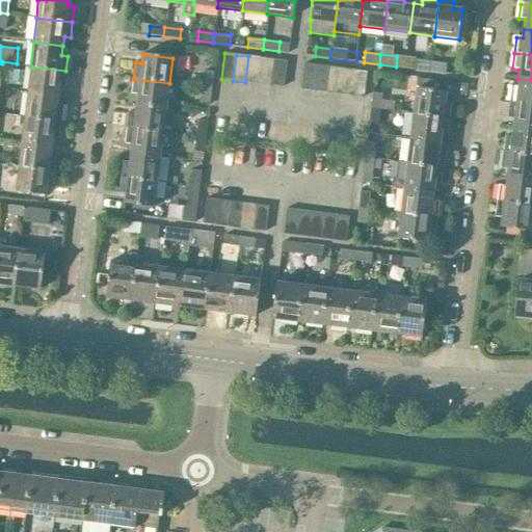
[(245,82),(259,84),(262,58),(248,56),(245,82)]
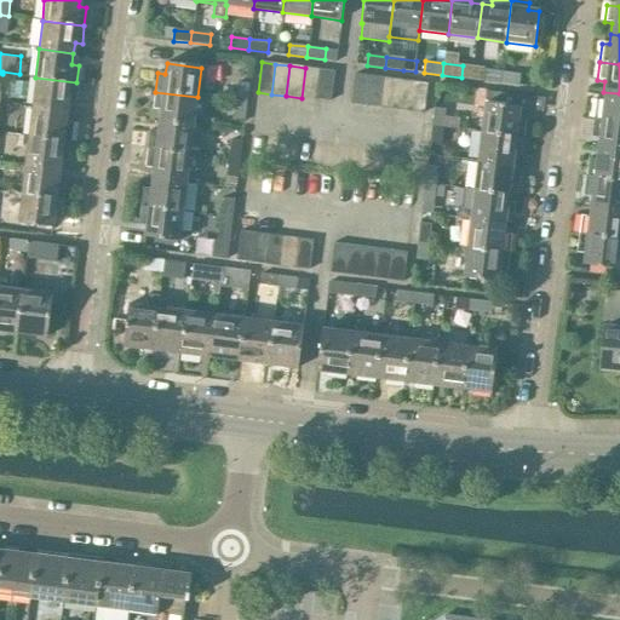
[(472,79),(500,82),(503,72),(484,69),(478,65),(474,65),(472,79)]
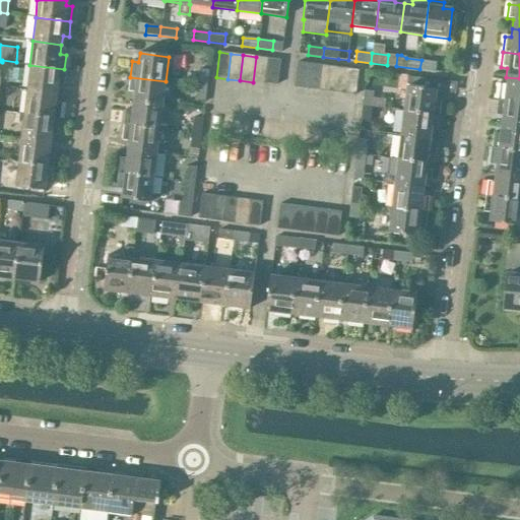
[(253,82),(264,83),(267,58),(256,57),(253,82)]
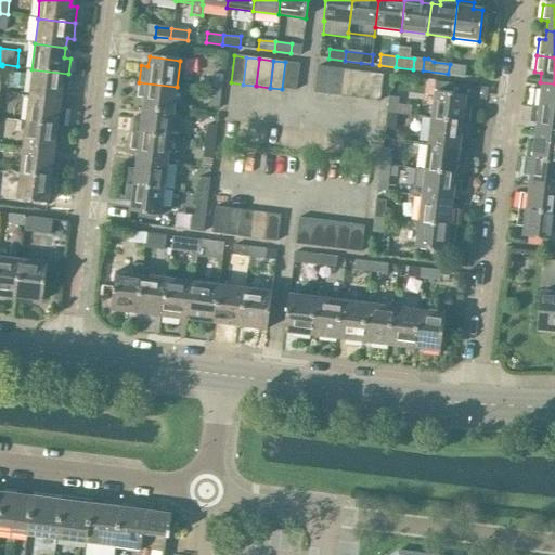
[(299,64),(285,62),(282,89),(296,91),(299,64)]
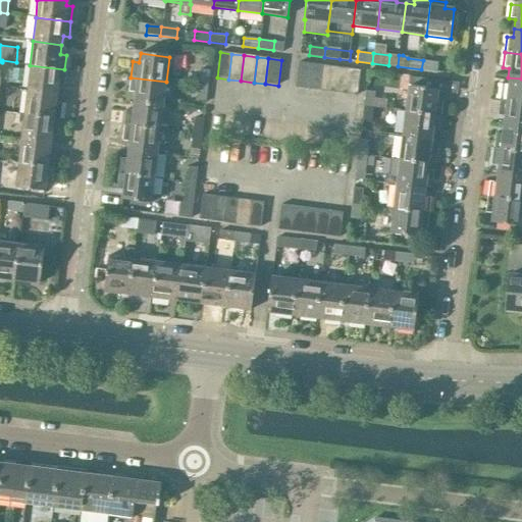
[(437,62),(423,60),(421,69),(436,71),(437,62)]
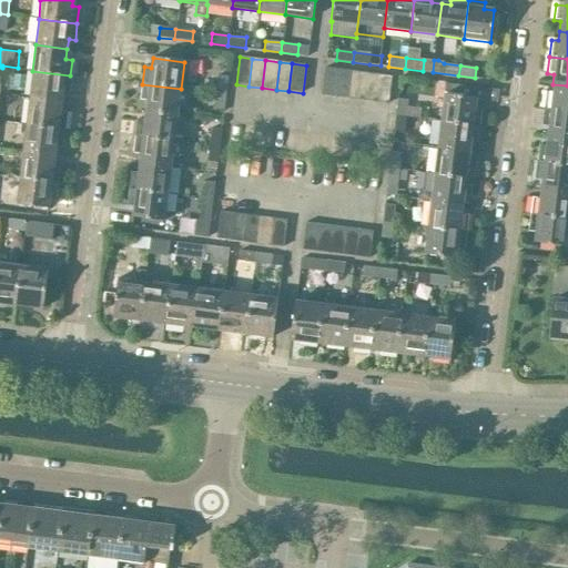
[(335,98),(340,70),(325,68),(322,97),(335,98)]
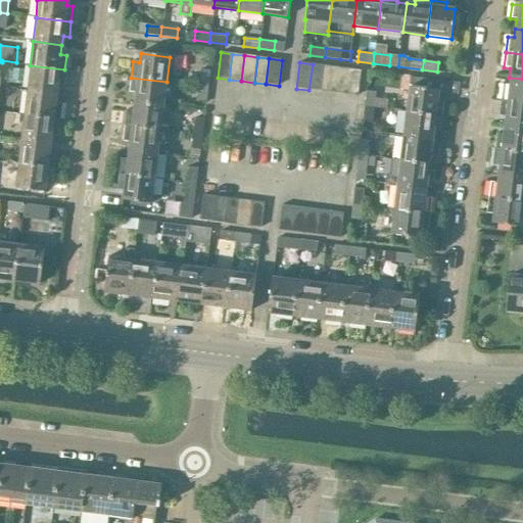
[(308,90),(321,92),(324,65),(313,64),(308,90)]
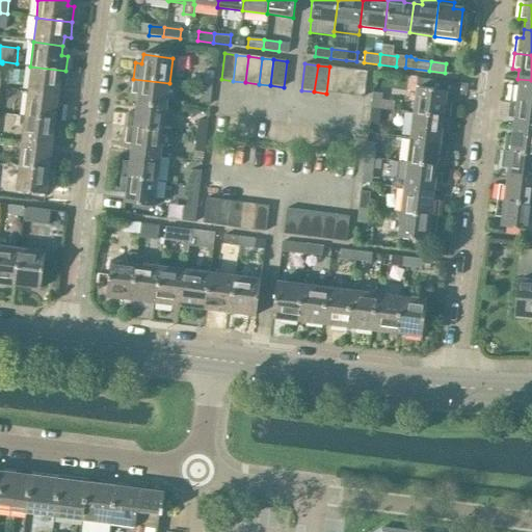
[(30,67),(27,91),(56,96),(57,85),(63,86),(65,71),(30,67)]
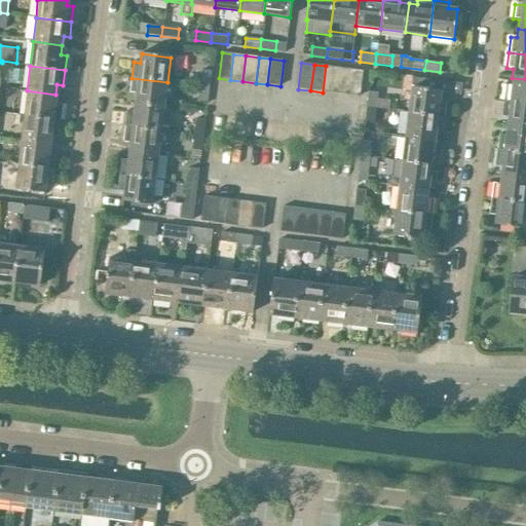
[(323,92),(334,94),(338,68),(326,66),(323,92)]
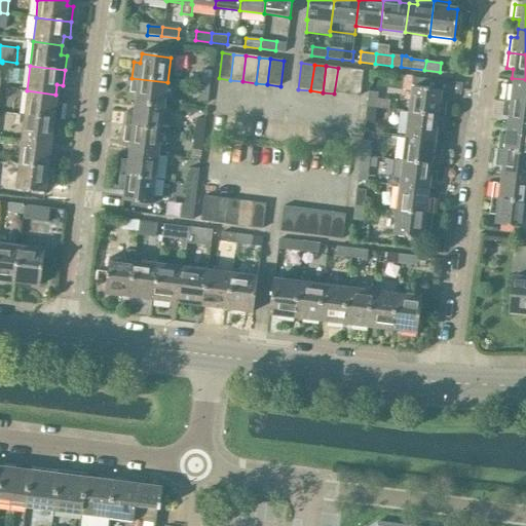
[(334,94),(347,96),(350,69),(338,68),(334,94)]
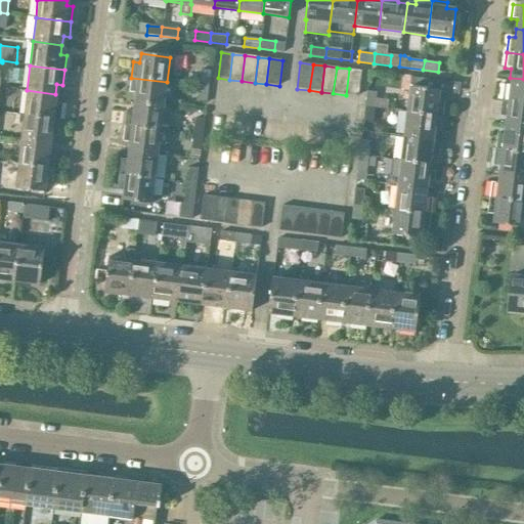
[(362,71),(349,69),(346,95),(359,96),(362,71)]
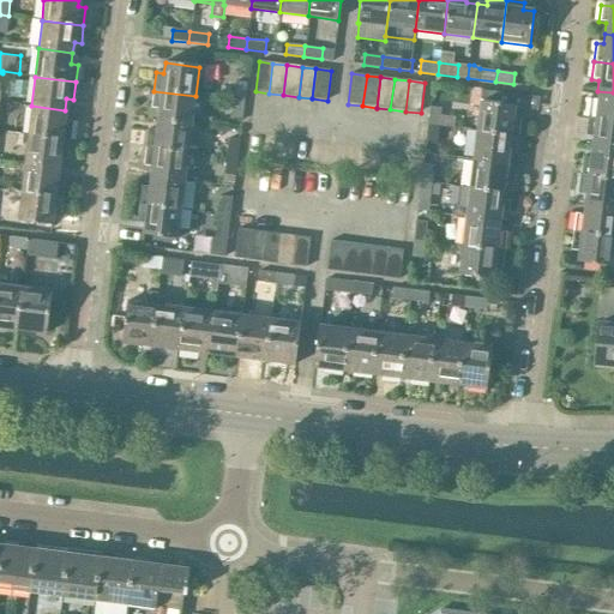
[(235,82),(233,101),(244,102),(246,83),(235,82)]
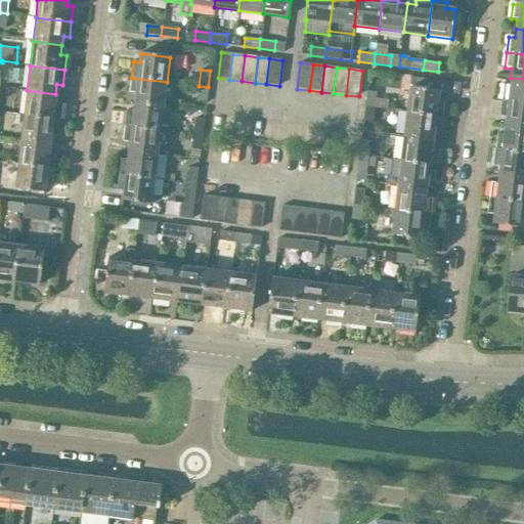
[(136,93),(134,103),(164,106),(167,82),(131,78),(130,92),(136,93)]
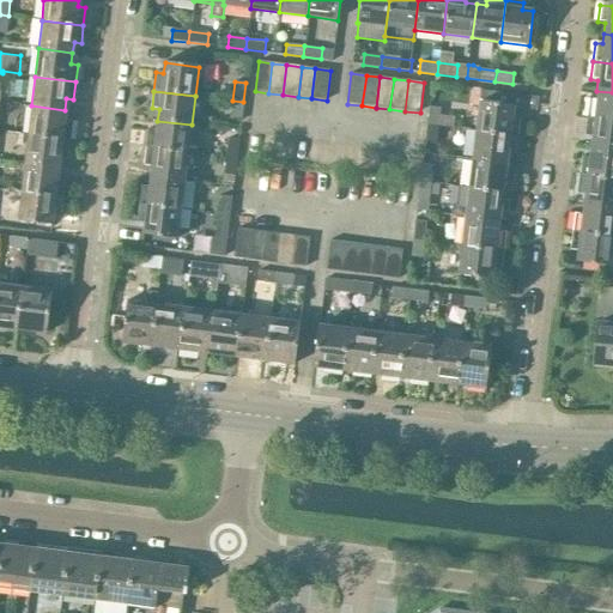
[(588,101),(586,119),(612,121),(612,92),(596,91),(594,101),(588,101)]
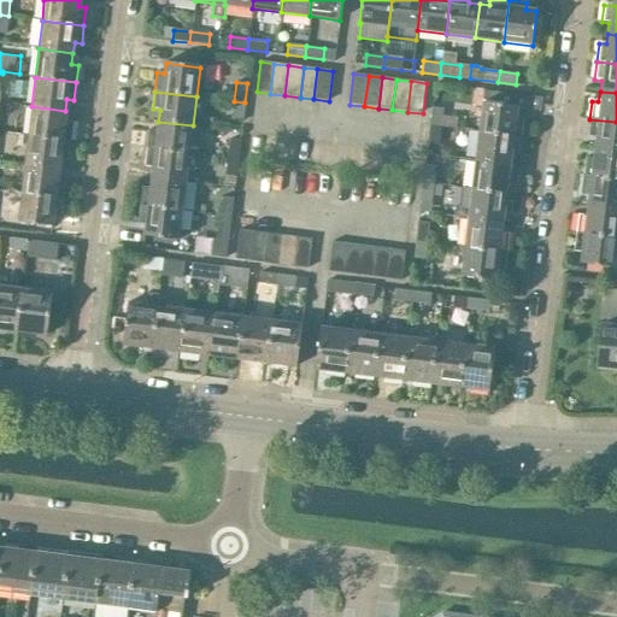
[(245,103),(234,101),(233,117),(244,118),(245,103)]
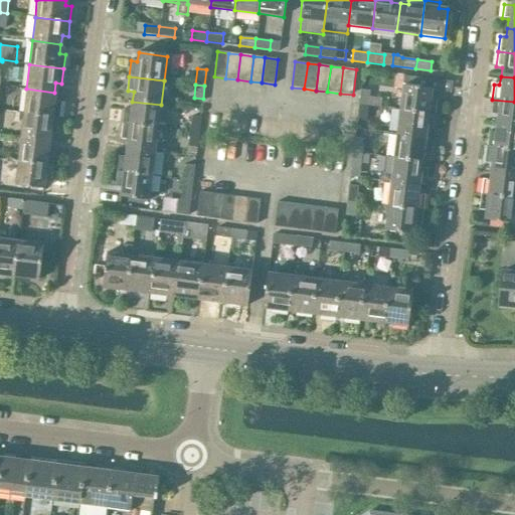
[(402,86),(399,111),(435,116),(437,100),(431,99),(432,90),(402,86)]
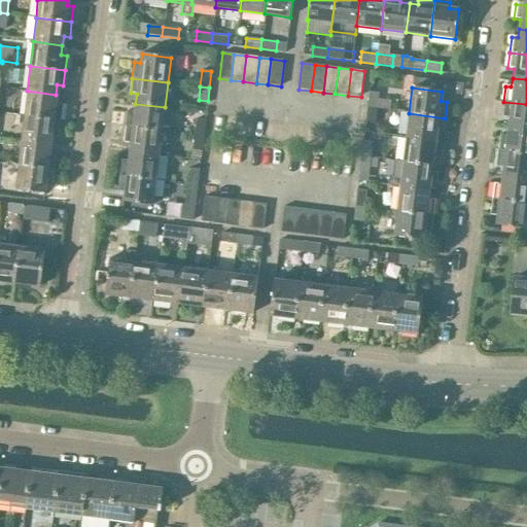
[(27,91),(24,115),(59,119),(61,104),(55,103),(56,95),(27,91)]
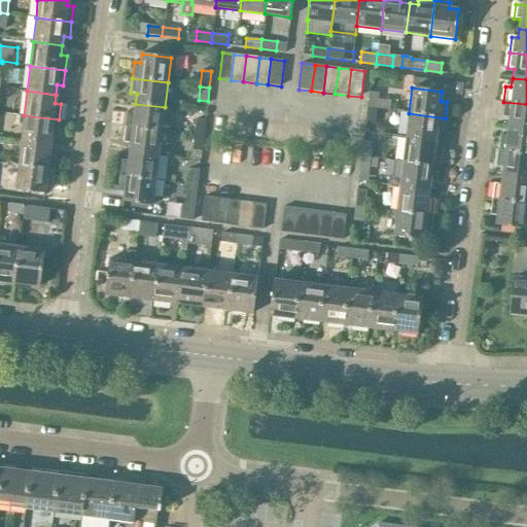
[(367,108),(376,109),(378,93),(370,92),(367,108)]
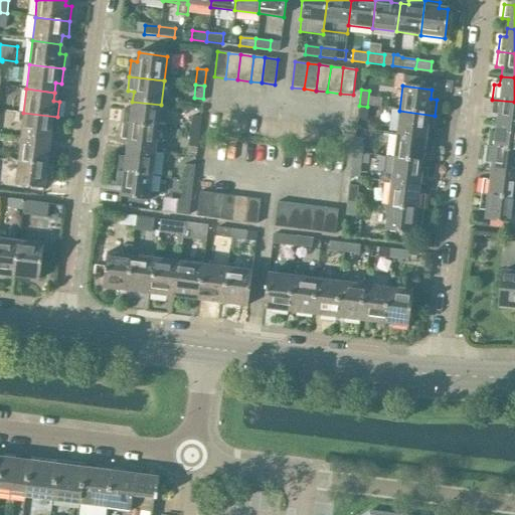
[(496,116),(495,125),(514,127),(514,102),(492,100),(490,115),(496,116)]
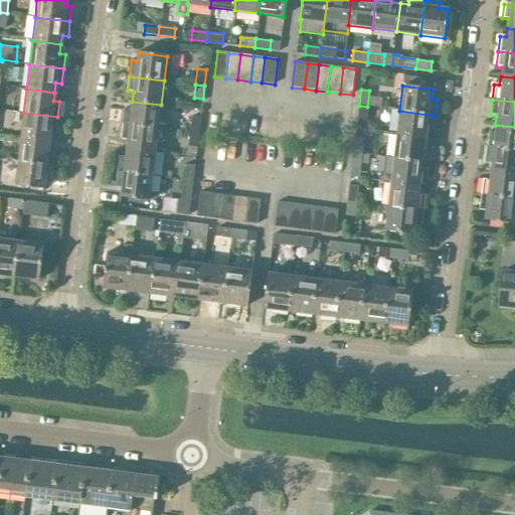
[(125,109),(123,125),(158,129),(161,105),(132,102),(131,110),(125,109)]
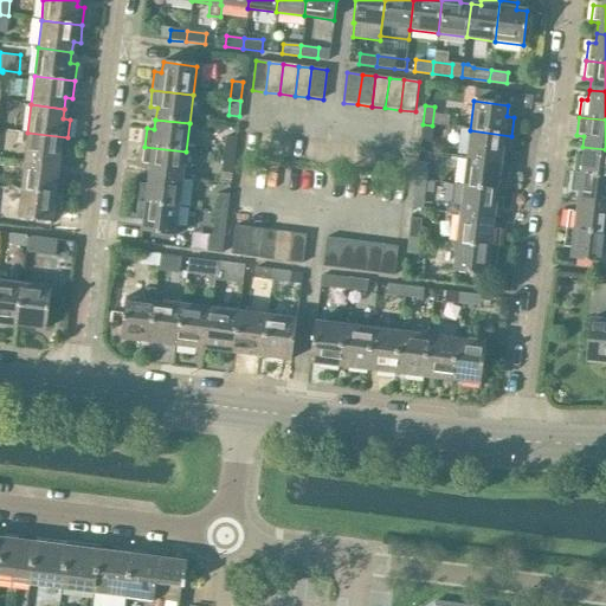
[(431,141),(432,126),(423,124),(420,140),(431,141)]
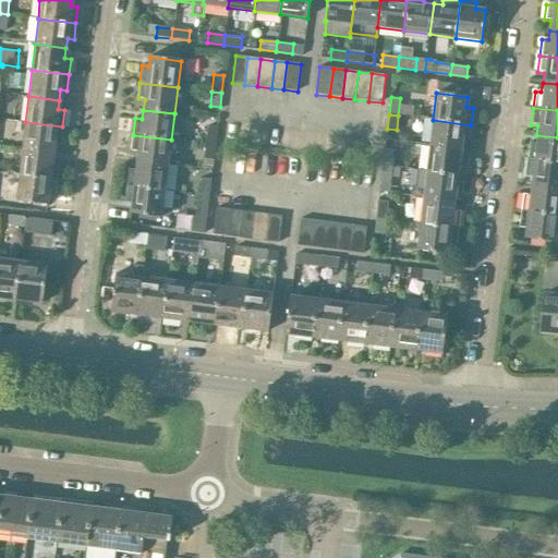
[(433,120),(429,145),(461,149),(462,140),(469,141),(471,125),(433,120)]
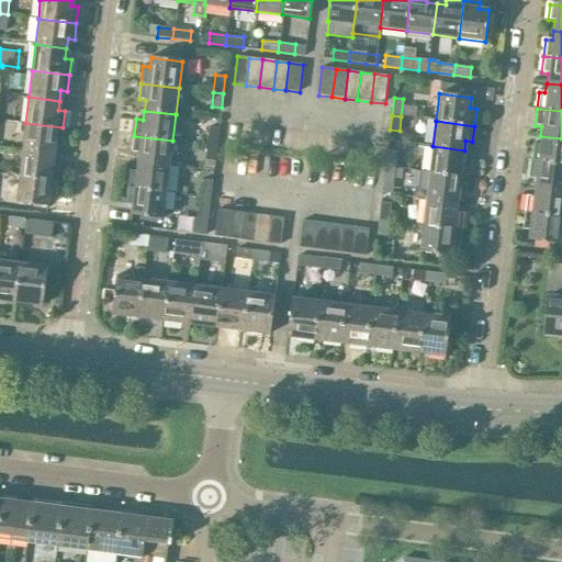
[(25,123),(22,149),(53,154),(55,142),(62,143),(63,127),(25,123)]
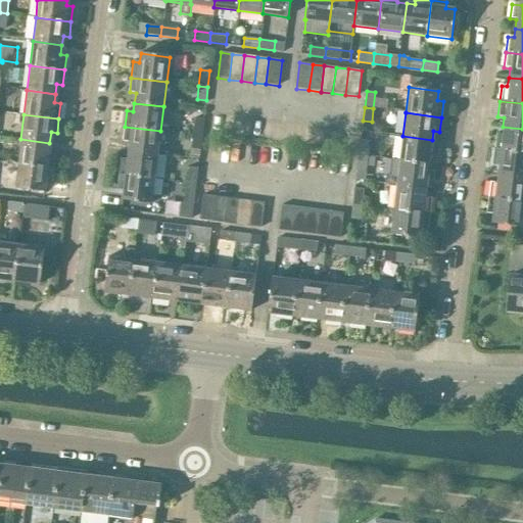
[(193,135),(201,136),(203,120),(194,119),(193,135)]
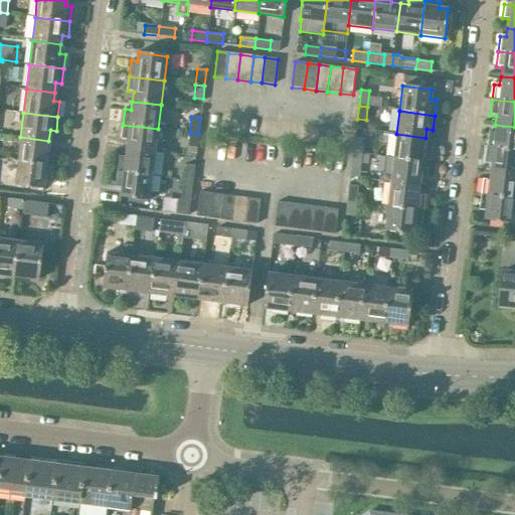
[(127,140),(126,149),(155,153),(158,129),(123,125),(121,139),(127,140)]
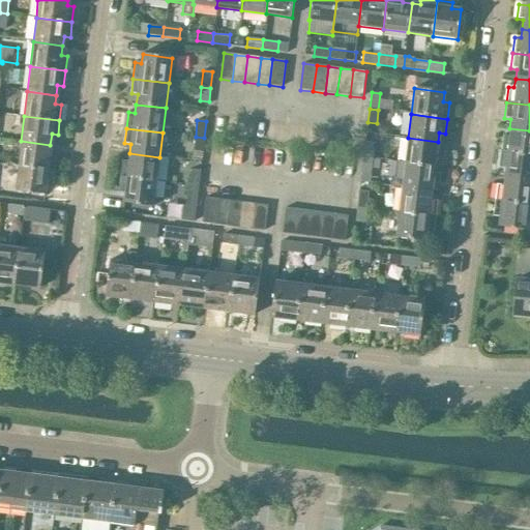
[(502,137),(500,152),(529,155),(529,130),(509,128),(508,137),(502,137)]
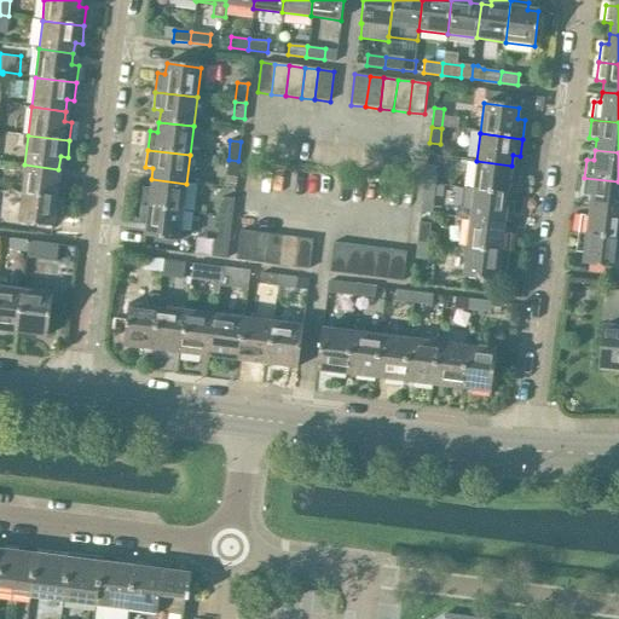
[(237,177),(238,161),(229,160),(226,175),(237,177)]
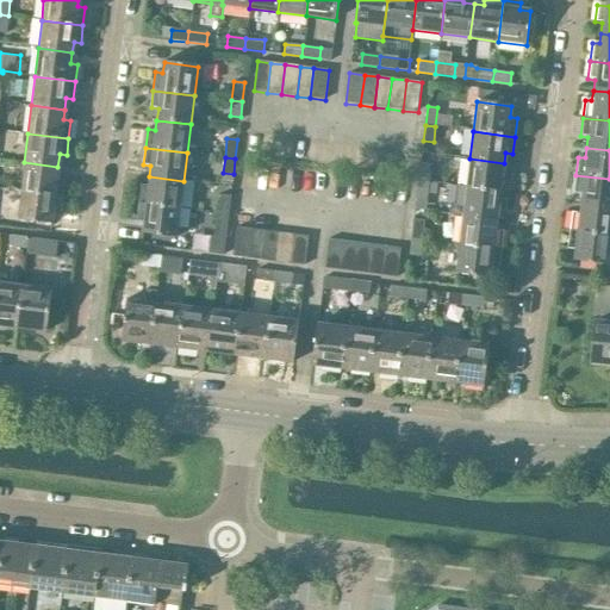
[(470,159),(466,186),(466,187),(508,193),(510,174),(503,173),(504,163),(470,159)]
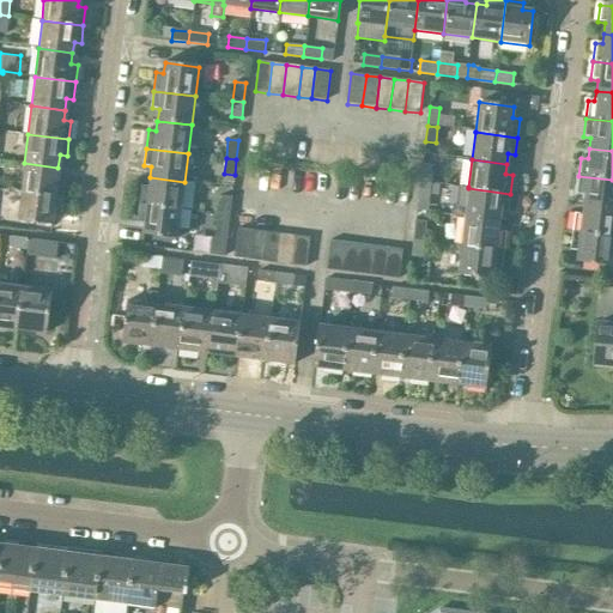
[(24,163),(20,190),(61,196),(64,177),(56,177),(58,168),(24,163)]
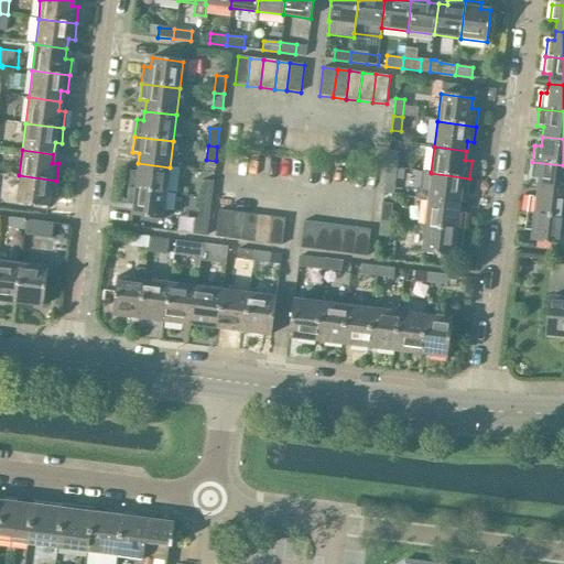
[(389,150),(387,167),(397,169),(399,152),(389,150)]
